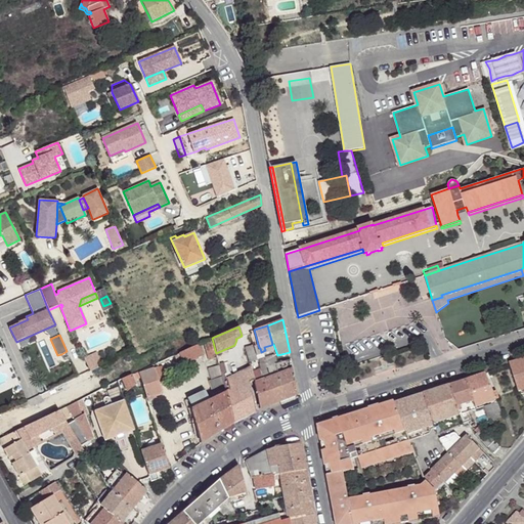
[(18,348),(32,342),(30,338),(16,344),(18,348)]
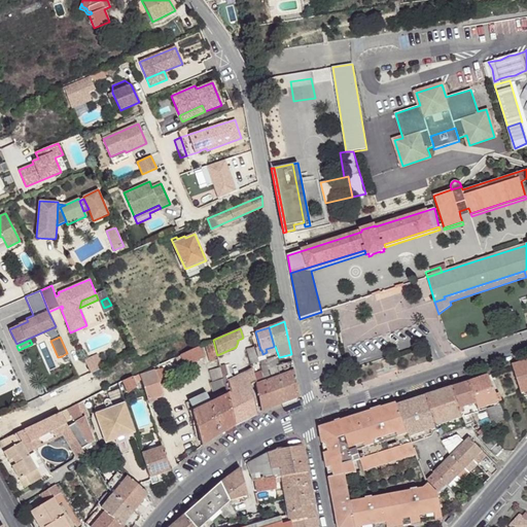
[(216,352),(213,340),(205,343),(210,362),(218,360),(217,355),(216,352)]
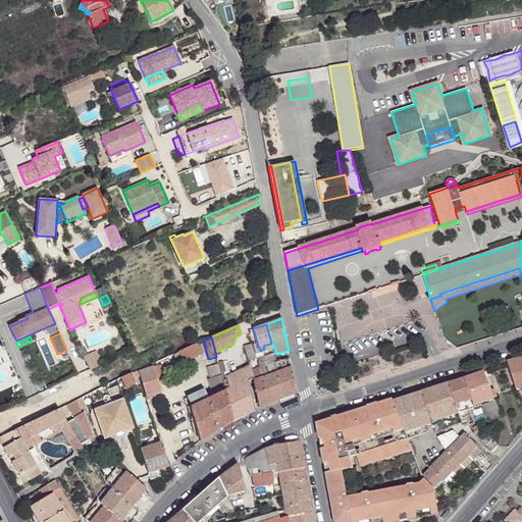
[(253,345),(252,344),(244,346),(249,361),(257,358),(255,354),(253,345)]
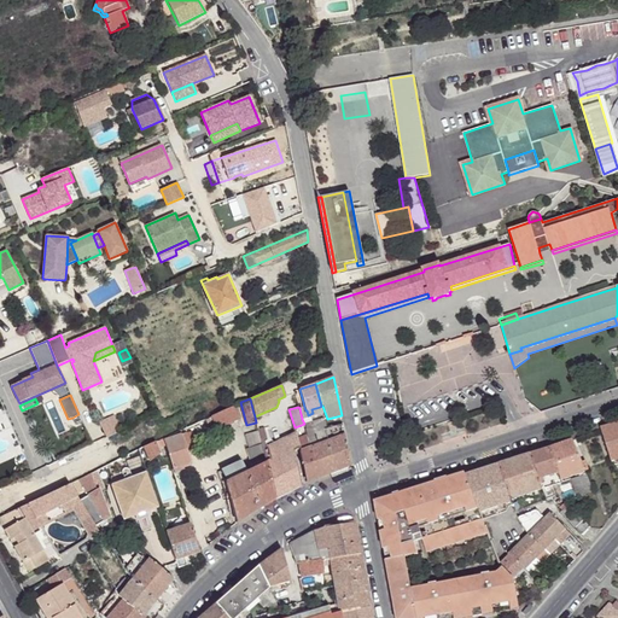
[(304,407),(299,408),(302,419),(321,413),(320,407),(312,409),(313,413),(308,415),(307,410),(305,410),(304,407)]
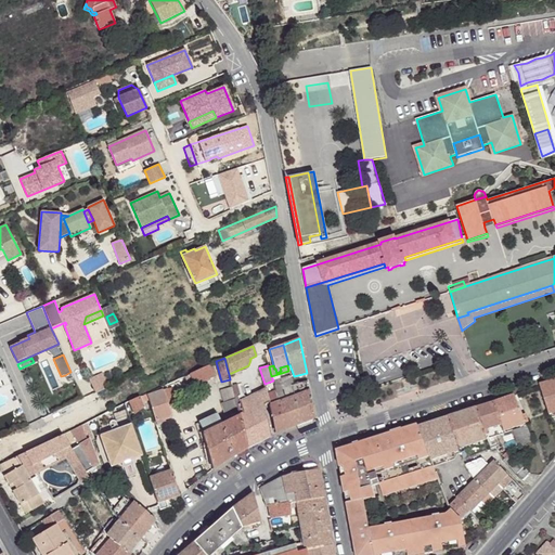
[(184,377),(188,383),(193,381),(194,384),(195,384),(202,381),(203,381),(208,378),(213,376),(208,366),(189,374),(190,375),(184,377)]
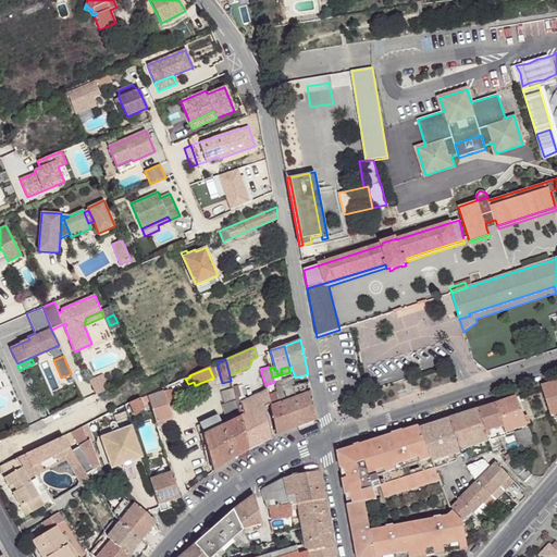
[(89,380),(96,394),(108,388),(102,374),(89,380)]
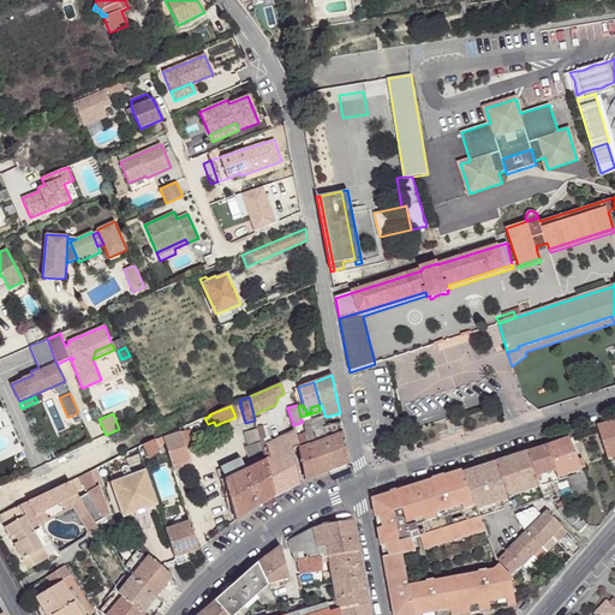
[(350,463),(341,422),(326,425),(322,416),(303,422),(305,431),(304,431),(305,434),(317,476),(348,464),(347,463),(350,463)]
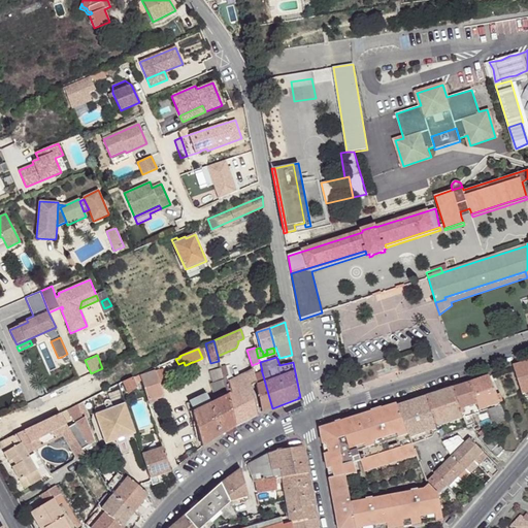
[(527,361),(514,366),(522,394),(527,391),(527,361)]
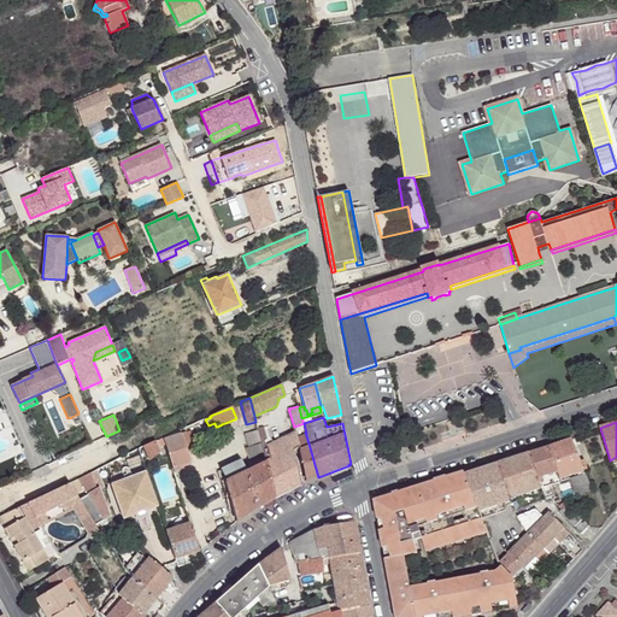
[(266,462),(274,498),(301,485),(293,450),(299,447),(297,438),(295,433),(274,444),(270,438),(268,427),(258,430),(260,444),(263,453),(266,462)]
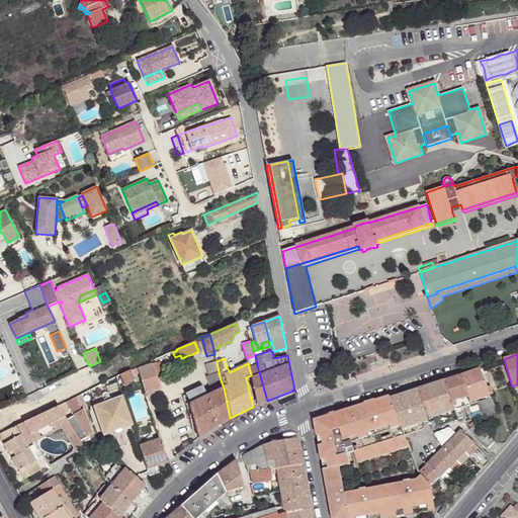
[(156,362),(159,374),(164,372),(160,361),(156,362)]
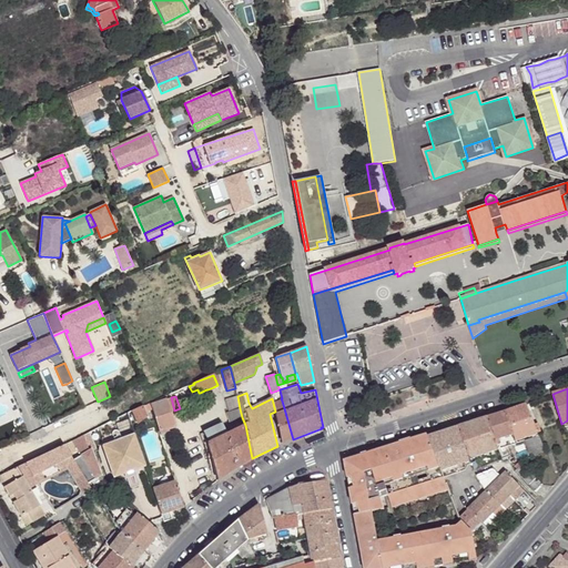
[(229,421),(242,417),(240,408),(237,396),(225,399),(229,412),(226,413),(229,421)]
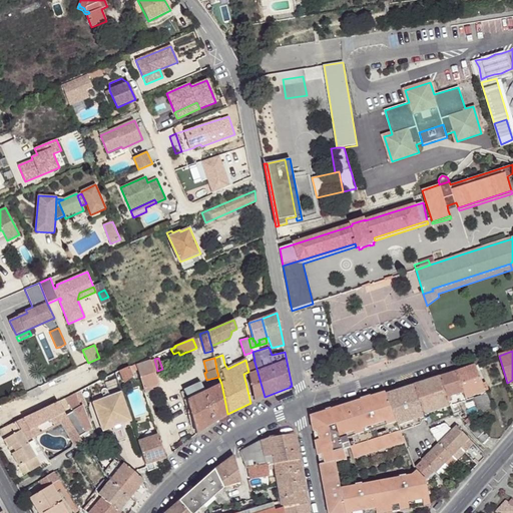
[(143,391),(159,385),(154,372),(157,371),(154,359),(134,366),(143,391)]
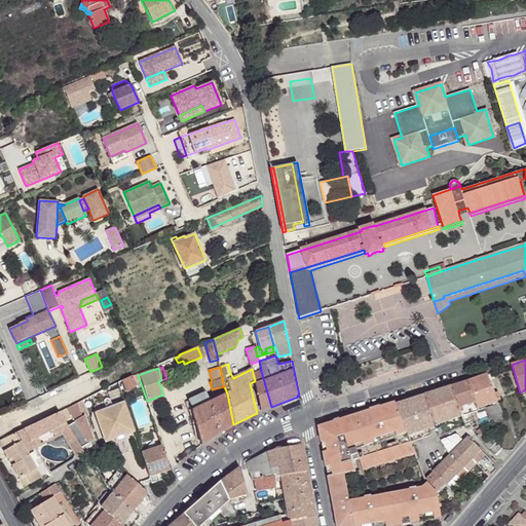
[(261,410),(271,407),(261,371),(253,373),(256,382),(255,382),(261,410)]
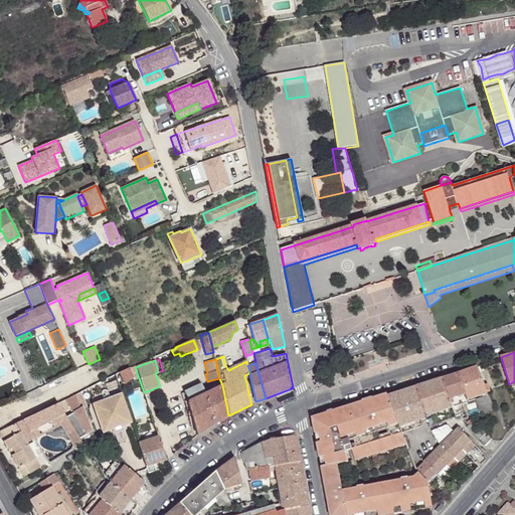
[(130,367),(120,372),(125,384),(134,377),(130,367)]
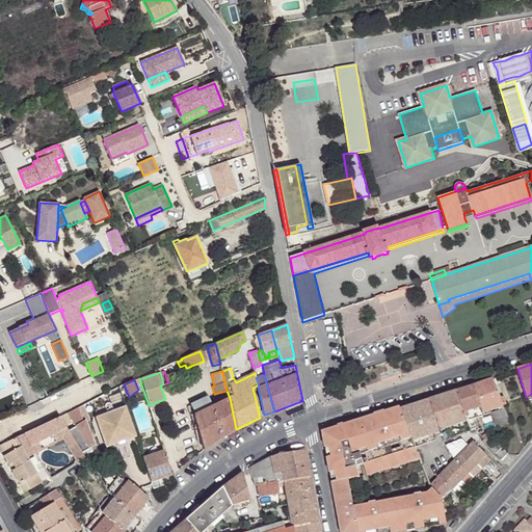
[(475,386),(483,413),(490,410),(488,403),(501,399),(493,379),(475,386)]
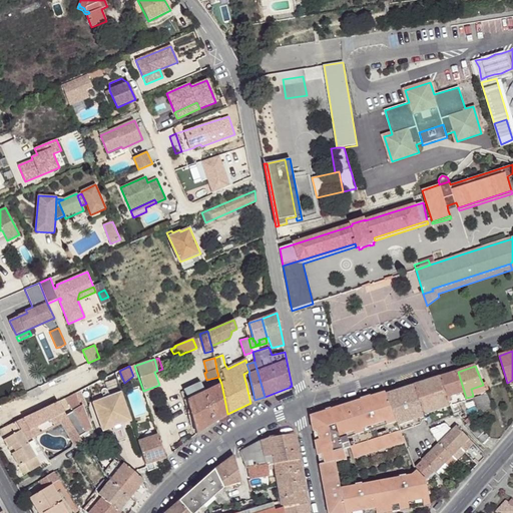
[(441,377),(450,406),(467,401),(466,398),(458,372),(441,377)]
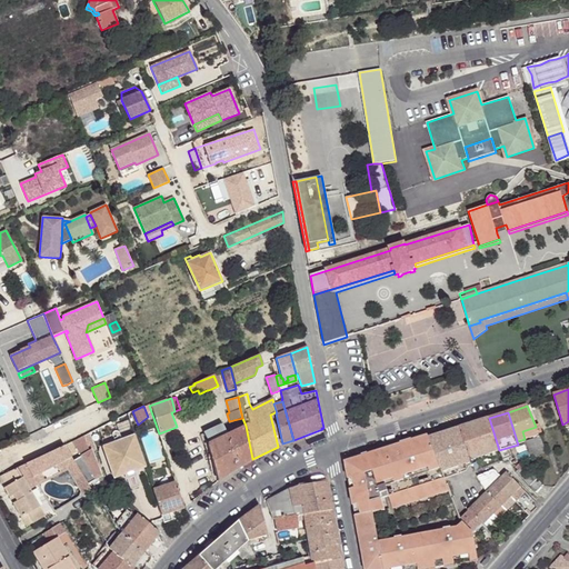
[(459,427),(470,460),(499,450),(489,418),(459,427)]
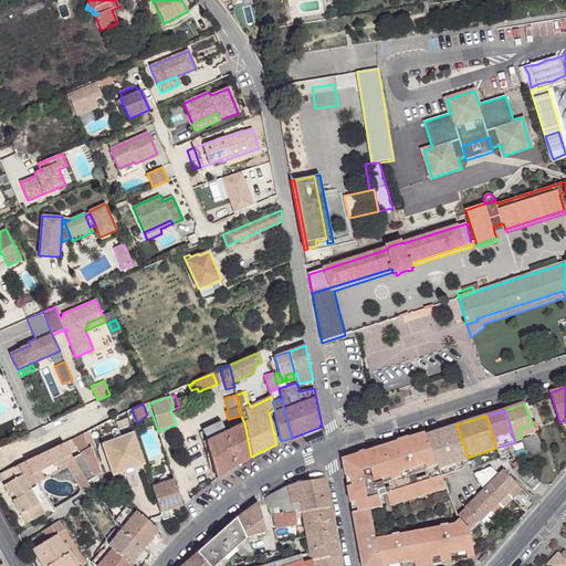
[(217,479),(251,457),(244,423),(224,432),(220,422),(202,431),(206,441),(217,479)]
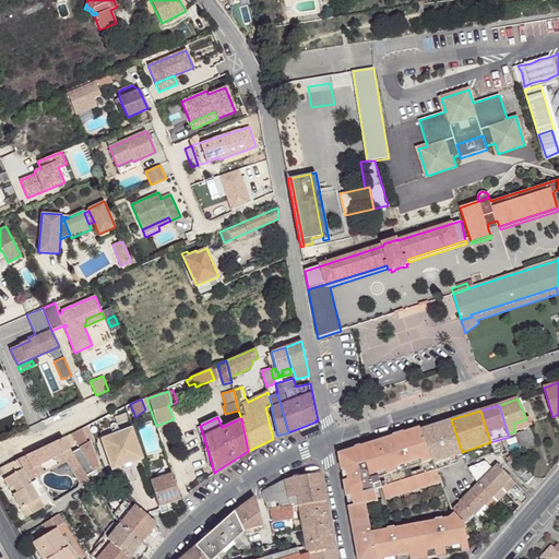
[(513,424),(515,431),(532,425),(530,418),(526,419),(513,424)]
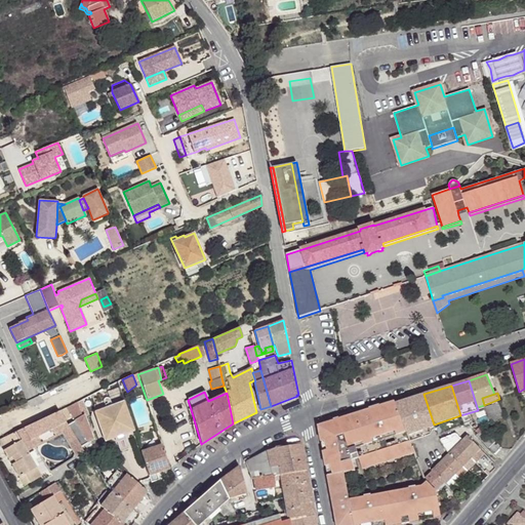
[(396,404),(407,436),(434,427),(434,425),(423,394),(396,404)]
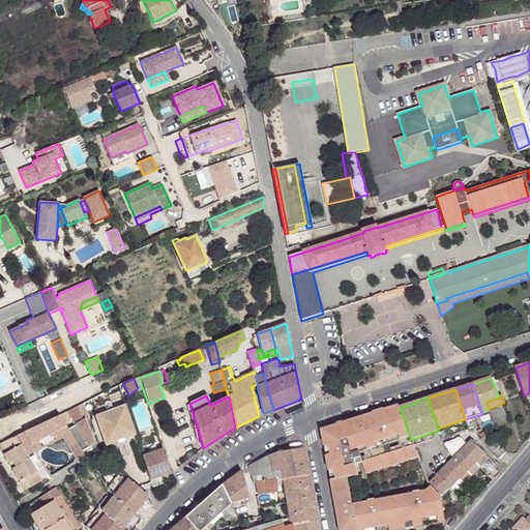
[(94,444),(85,419),(83,420),(78,406),(66,412),(75,425),(68,430),(82,451),(94,444)]
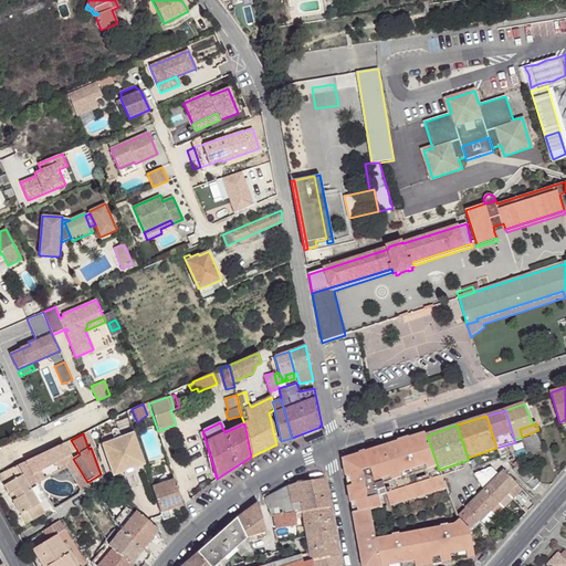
[(102,444),(114,475),(145,464),(134,433),(102,444)]
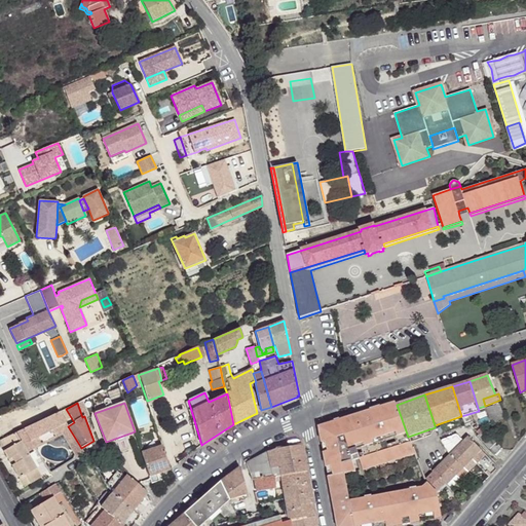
[(415,454),(411,443),(408,437),(397,405),(396,403),(318,426),(328,477),(345,474),(355,472),(353,462),(360,460),(363,471),(415,454)]
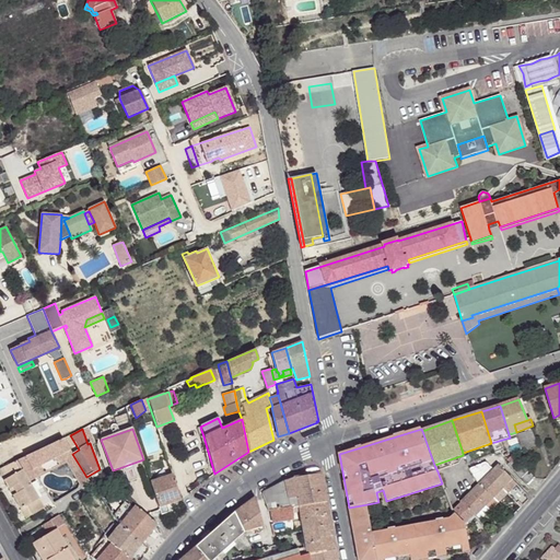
[(25,457),(33,470),(56,458),(61,455),(71,451),(63,439),(25,457)]
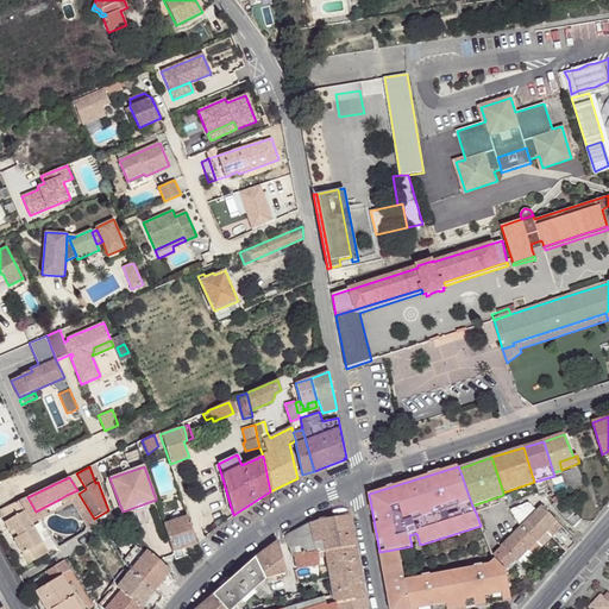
[(94,519),(79,494),(77,490),(67,495),(87,529),(98,523),(94,519)]
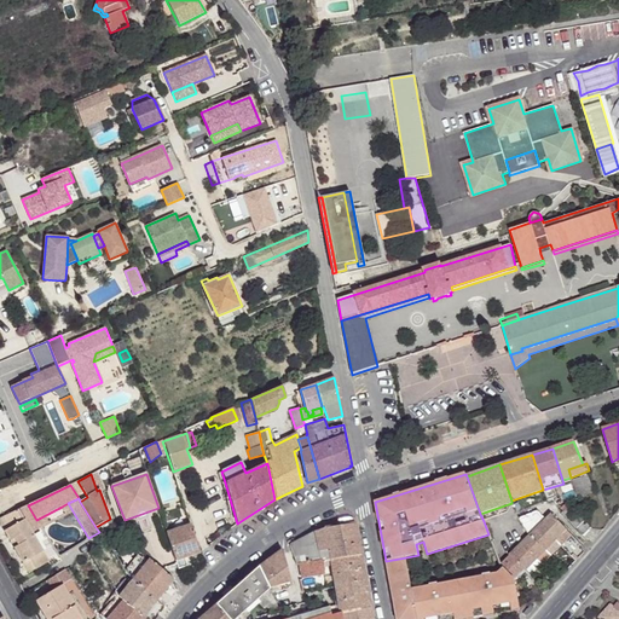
[(480,514),(484,521),(508,513),(512,503),(480,514)]
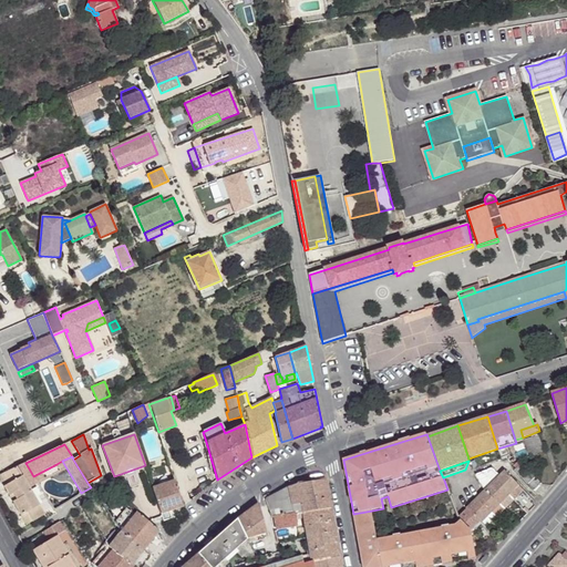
[(515,470),(534,491),(542,483),(519,461),(514,466),(516,468),(515,470)]
